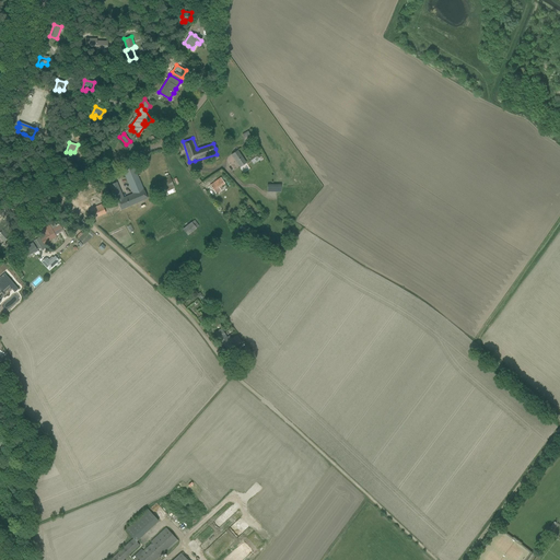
[(241,158),(236,161),(241,166),(246,163),(237,150),(236,151),(241,158)]
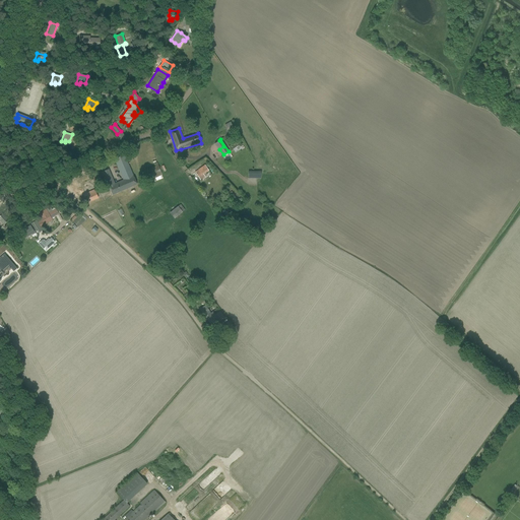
[(148,153),(150,159),(156,157),(154,150),(148,153)]
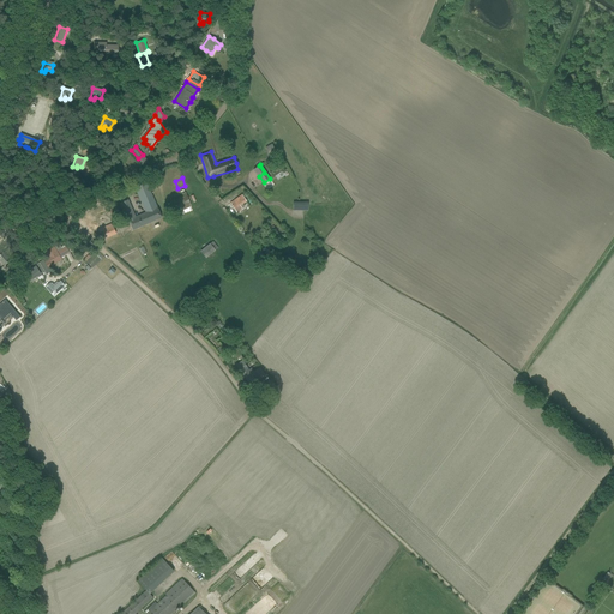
[(127,214),(133,230),(162,218),(146,182),(134,187),(145,212),(134,217),(128,200),(119,204),(124,216),(127,214)]
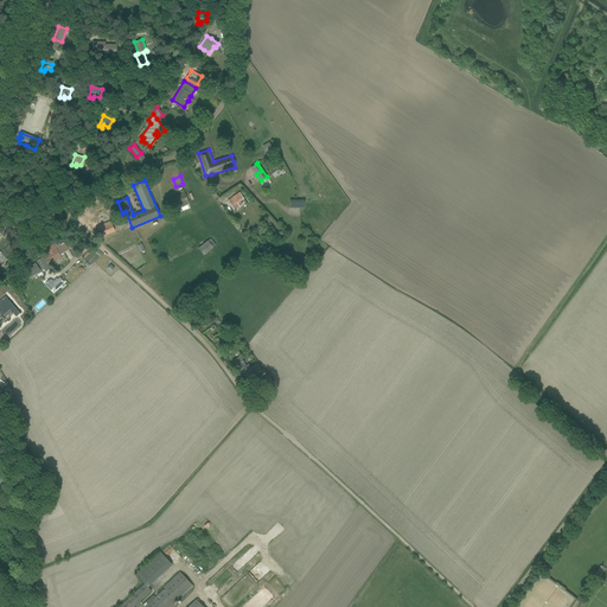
[(174,197),(168,199),(172,210),(178,208),(190,203),(185,192),(177,196),(174,197)]
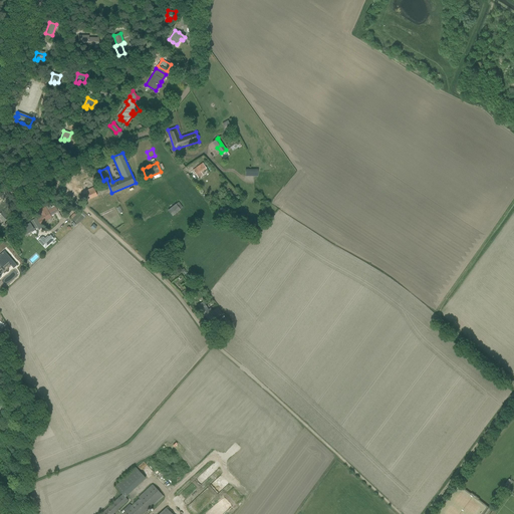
[(203,164),(193,170),(196,175),(196,176),(198,178),(203,175),(201,172),(206,168),(203,164)]
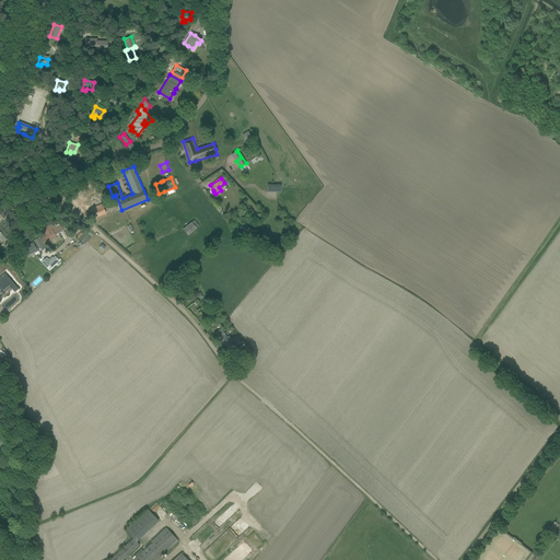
[(94,211),(96,217),(105,213),(102,205),(90,210),(91,212),(94,211)]
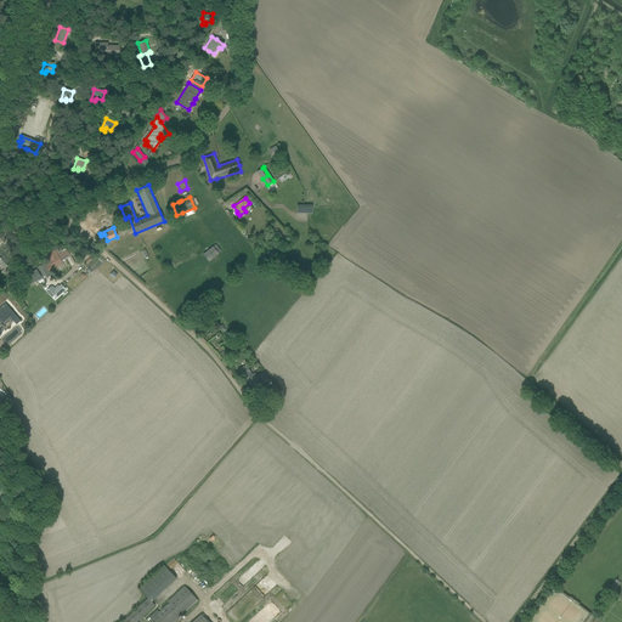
[(213,247),(203,254),(209,263),(219,254),(219,253),(221,252),(216,244),(213,247)]
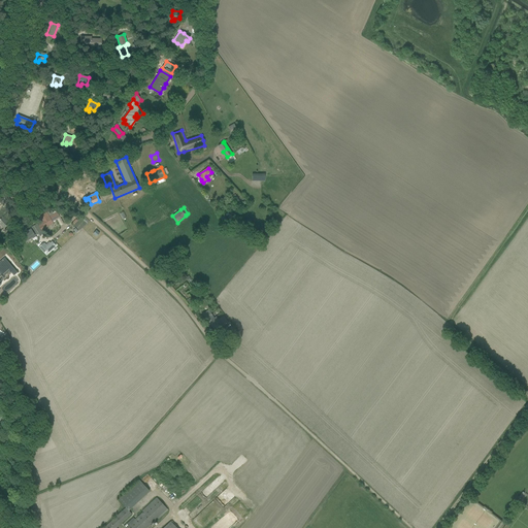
[(42,222),(38,225),(41,230),(44,228),(43,227),(52,222),(51,221),(56,218),(57,220),(60,218),(57,212),(53,213),(51,210),(50,211),(39,217),(41,221),(42,222)]
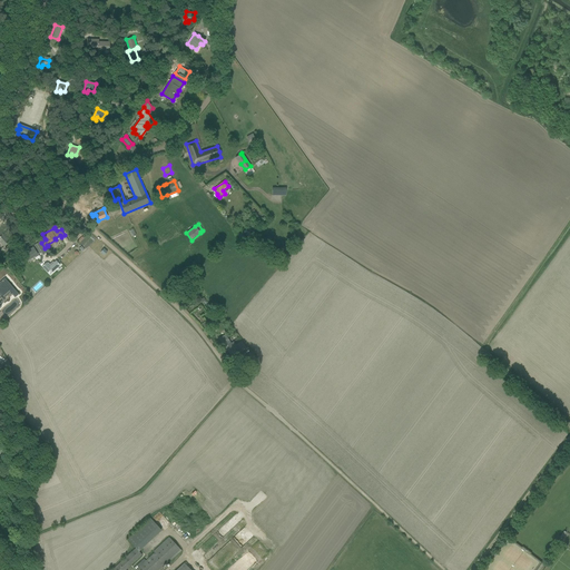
[(0,242),(5,246),(9,242),(0,231),(0,242)]
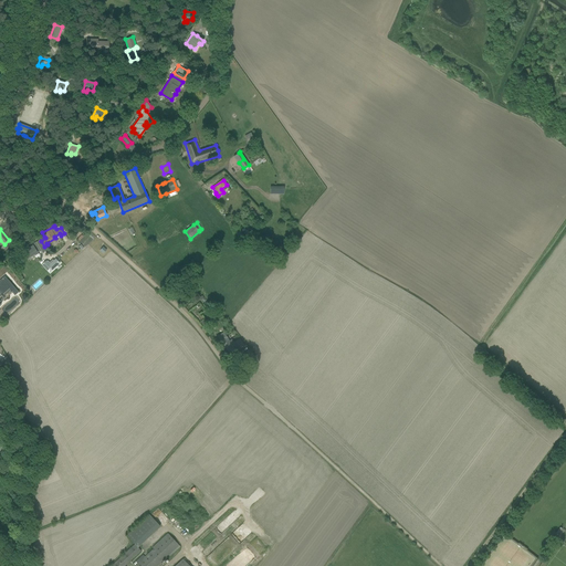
[(22,252),(27,259),(40,251),(43,253),(45,250),(44,248),(40,239),(32,244),(32,245),(22,252)]
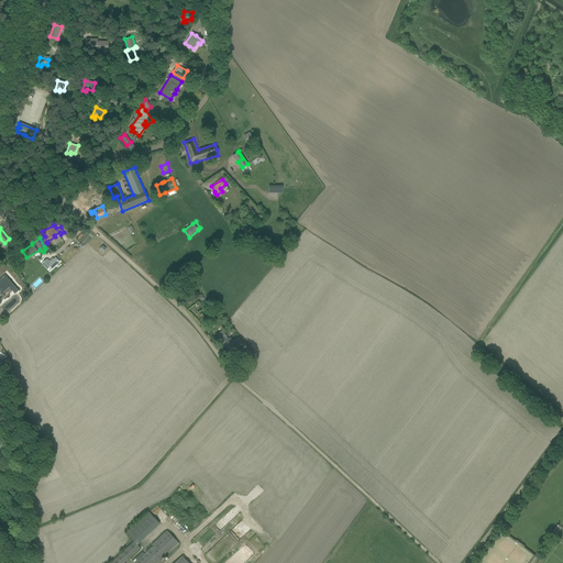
[(46,260),(41,263),(48,272),(59,262),(55,257),(48,263),(46,260)]
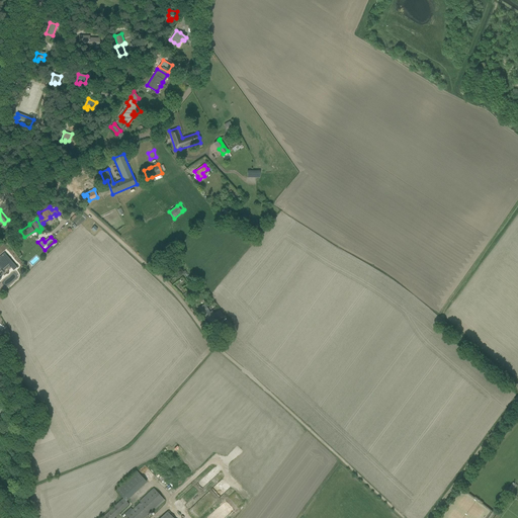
[(0,279),(1,279),(0,278),(0,277),(0,271),(1,270),(3,273),(4,272),(3,271),(8,266),(9,267),(10,267),(13,270),(17,267),(4,253),(0,256),(0,279)]
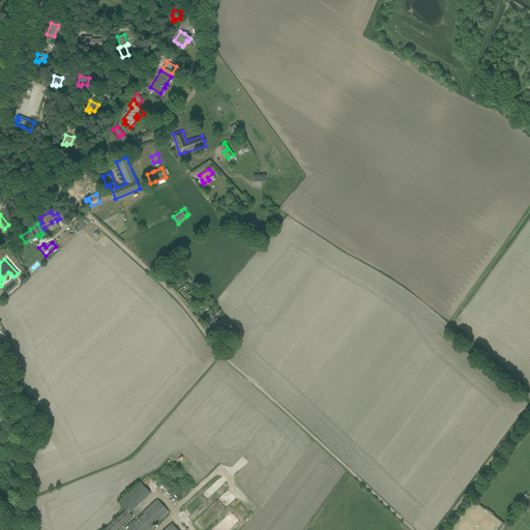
[(216,327),(218,330),(222,328),(229,324),(225,318),(218,321),(217,319),(214,321),(212,317),(213,317),(209,312),(204,315),(207,320),(208,320),(214,329),(216,327)]
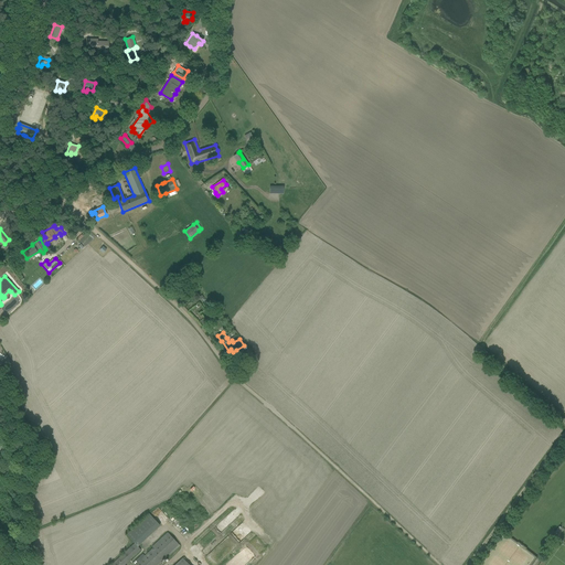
[(244,358),(248,362),(254,355),(249,349),(244,352),(246,355),(244,358)]
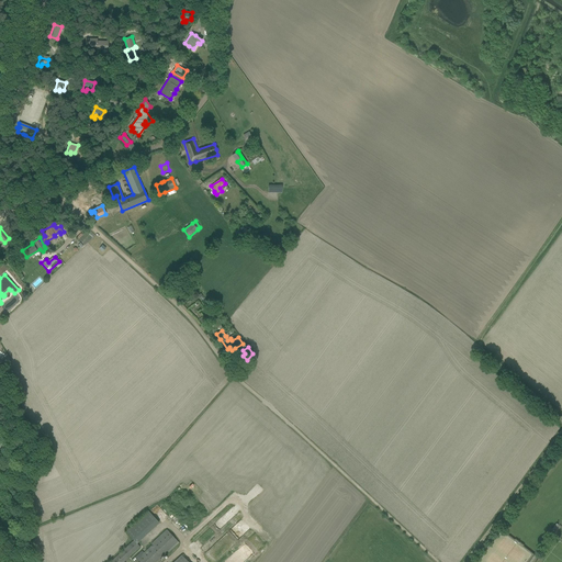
[(110,561),(123,561),(139,548),(136,543),(159,523),(148,512),(126,531),(125,532),(133,541),(110,561)]
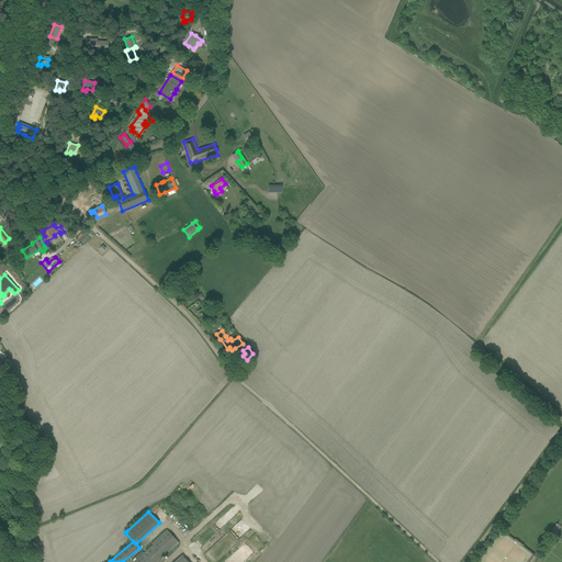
[(134,561),(158,561),(160,560),(159,559),(163,555),(165,557),(179,543),(167,529),(152,543),(153,544),(144,553),(142,551),(138,554),(139,557),(134,561)]
